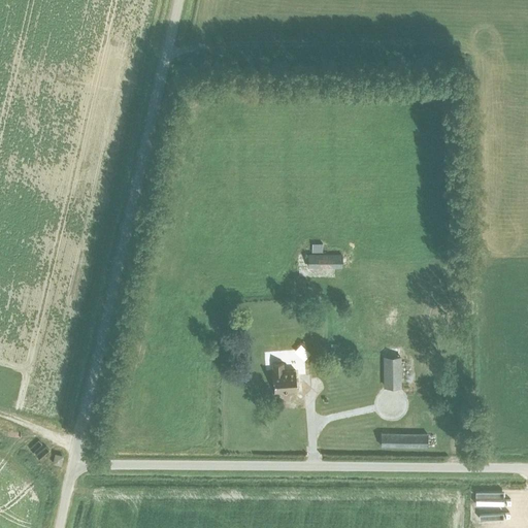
[(315,251),(324,251),(324,241),(315,241),(315,251)]
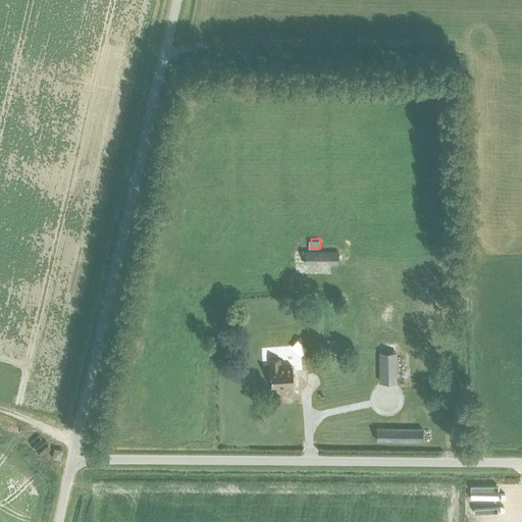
[(305,264),(337,264),(337,252),(305,252),(305,264)]
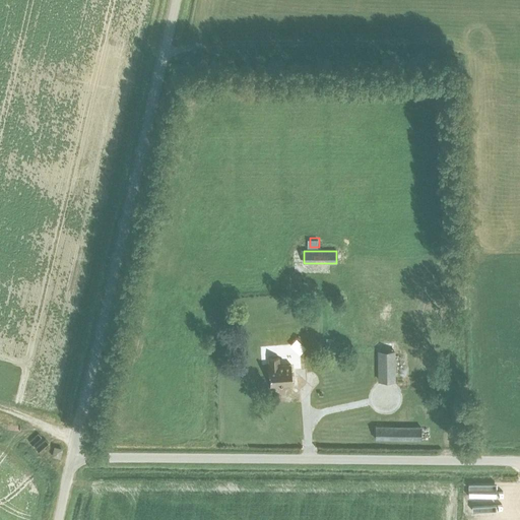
[(310,345),(299,335),(291,343),(303,353),(310,345)]
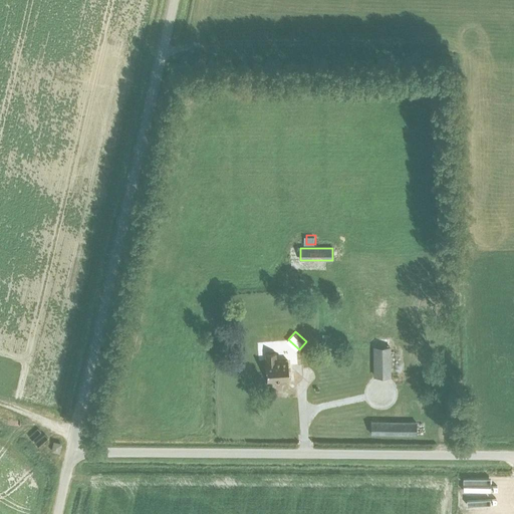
[(390,376),(390,350),(374,350),(374,376),(390,376)]
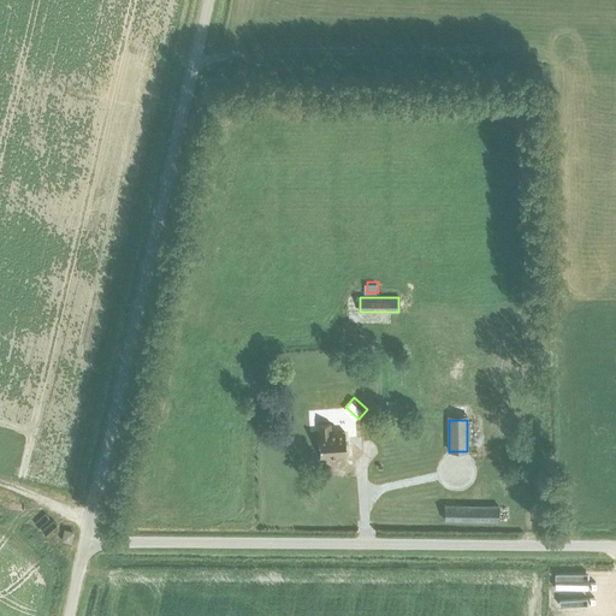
[(347,455),(345,432),(332,433),(331,424),(318,425),(320,456),(347,455)]
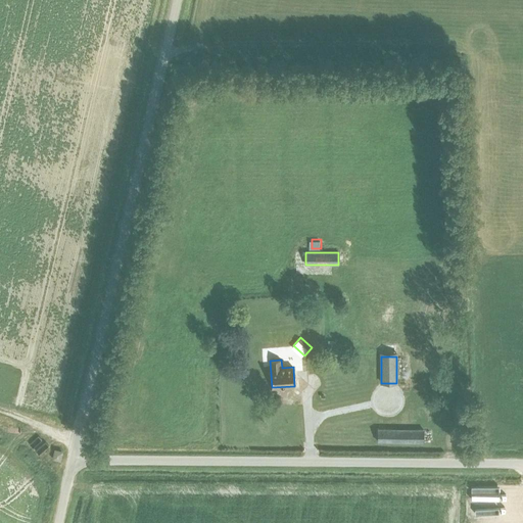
[(378,441),(423,442),(423,429),(378,429),(378,441)]
